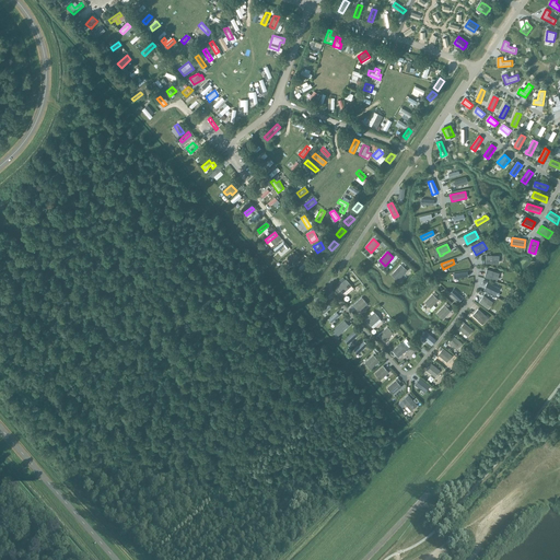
[(400,265),(393,273),(399,279),(407,270),(400,265)]
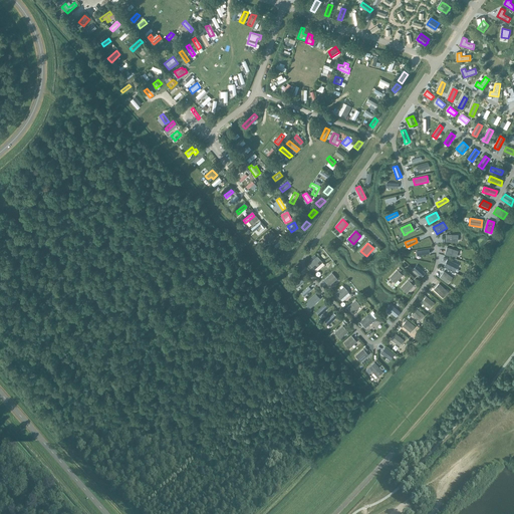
[(286,251),(290,253),(294,246),(291,244),(286,251)]
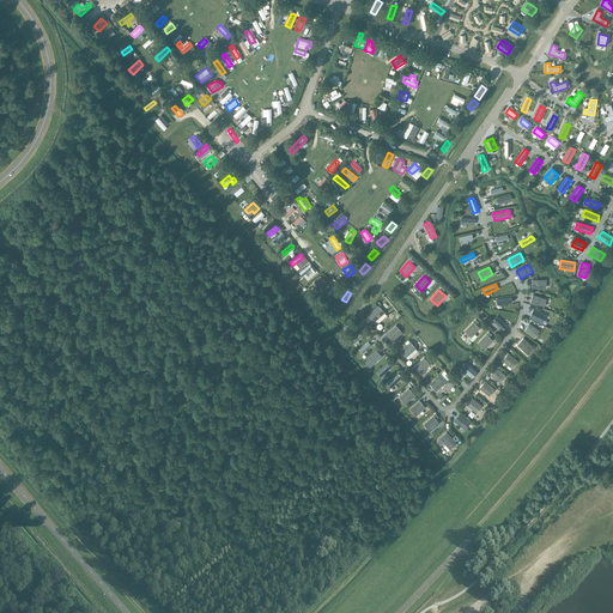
[(533,295),(530,303),(544,308),(546,299),(533,295)]
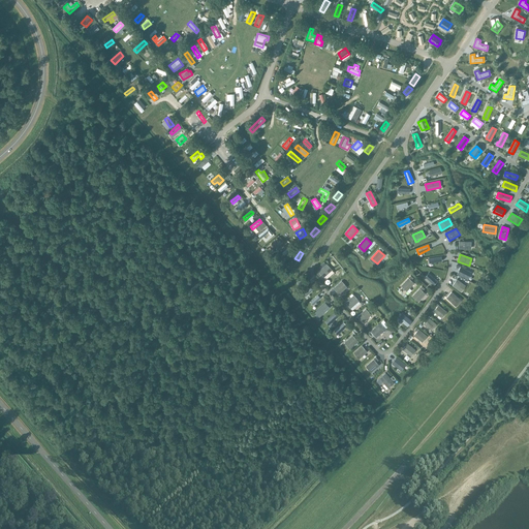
[(327,263),(318,272),(323,278),(333,270),(327,263)]
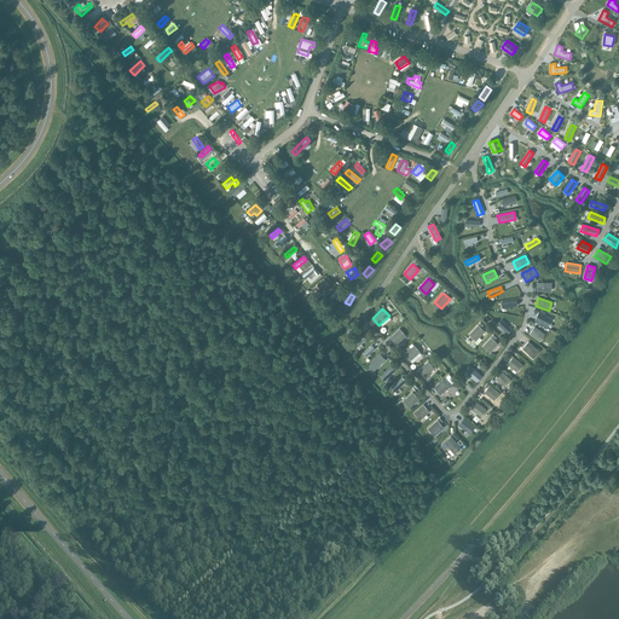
[(539,312),(534,320),(545,327),(549,318),(539,312)]
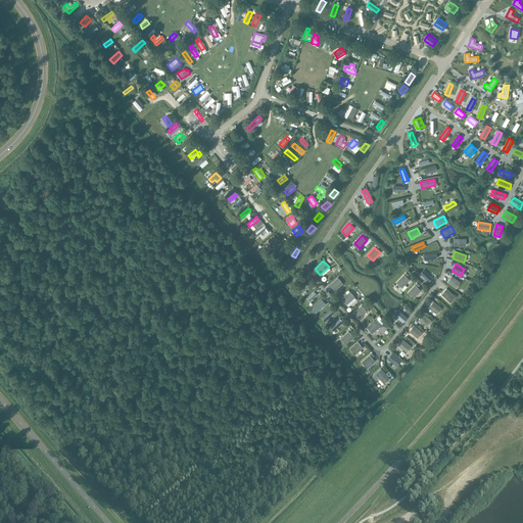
[(424,270),(420,274),(429,282),(432,278),(424,270)]
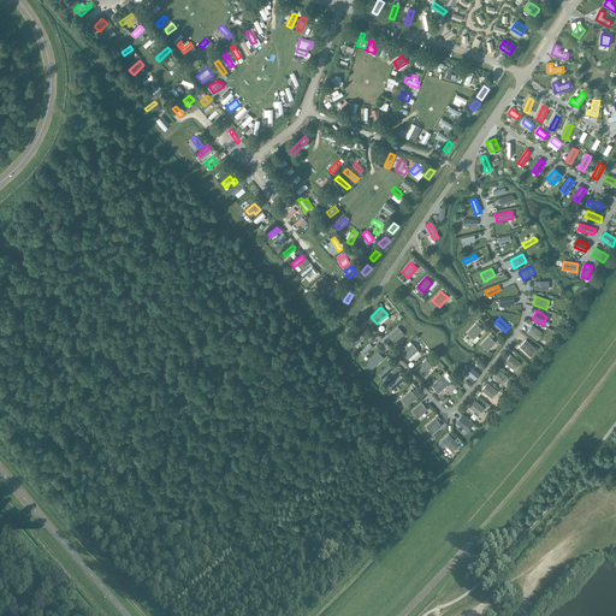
[(475,324),(467,333),(474,339),(483,330),(475,324)]
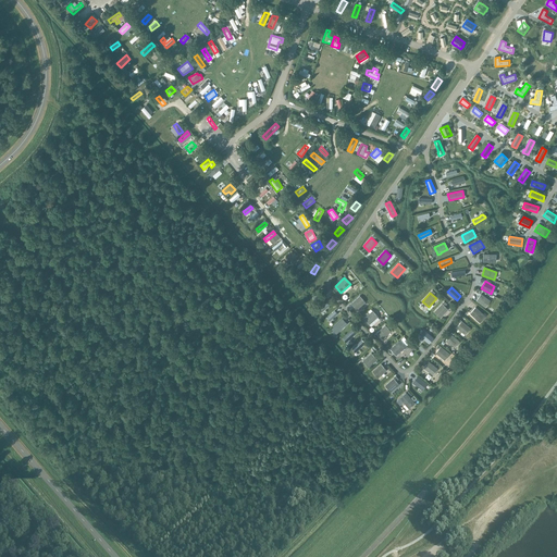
[(481,294),(477,300),(485,308),(491,301),(481,294)]
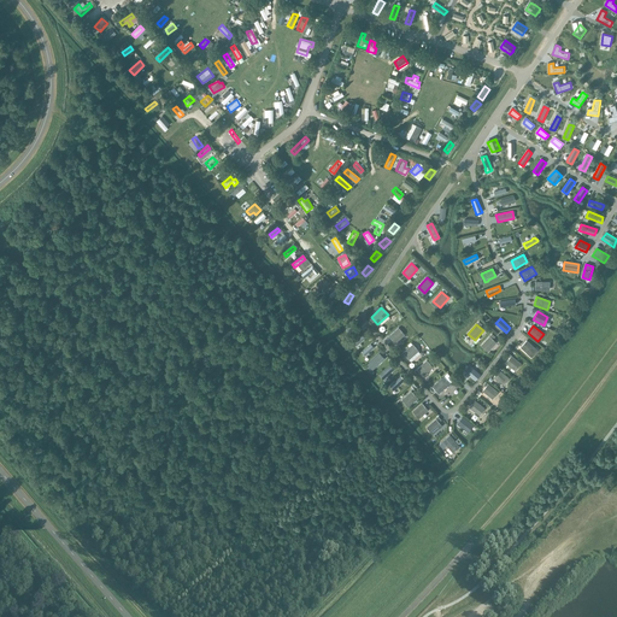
[(399,328),(388,336),(395,344),(405,335),(399,328)]
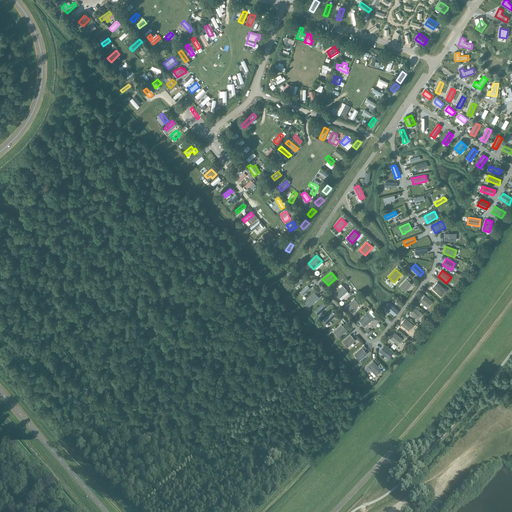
[(300,278),(293,284),(296,287),(303,281),(300,278)]
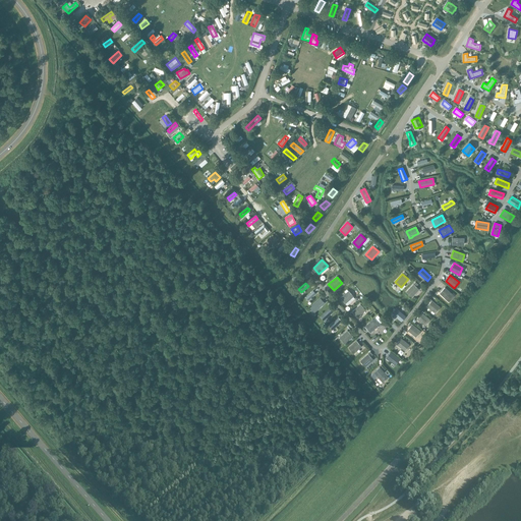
[(419,289),(413,284),(406,292),(412,297),(419,289)]
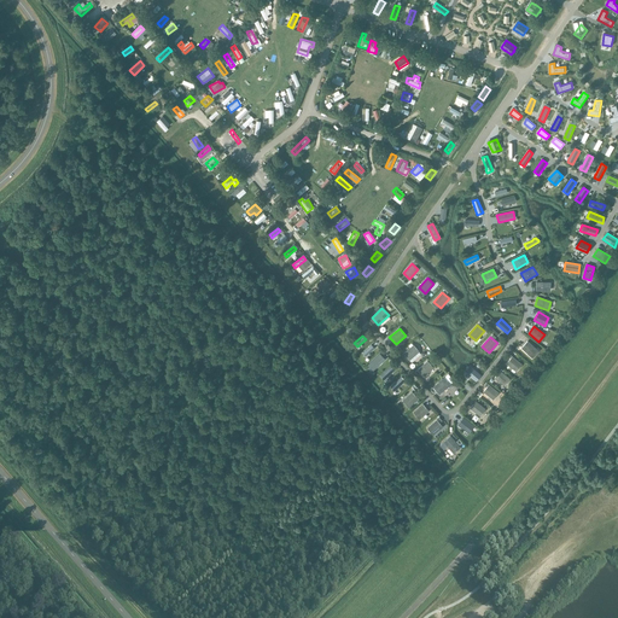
[(534,354),(534,353),(535,351),(536,351),(536,350),(528,342),(522,348),(528,354),(530,356),(531,356),(534,354)]
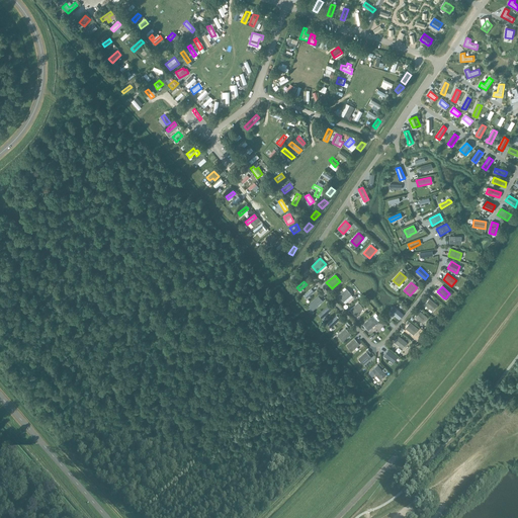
[(346,288),(338,296),(343,301),(351,294),(346,288)]
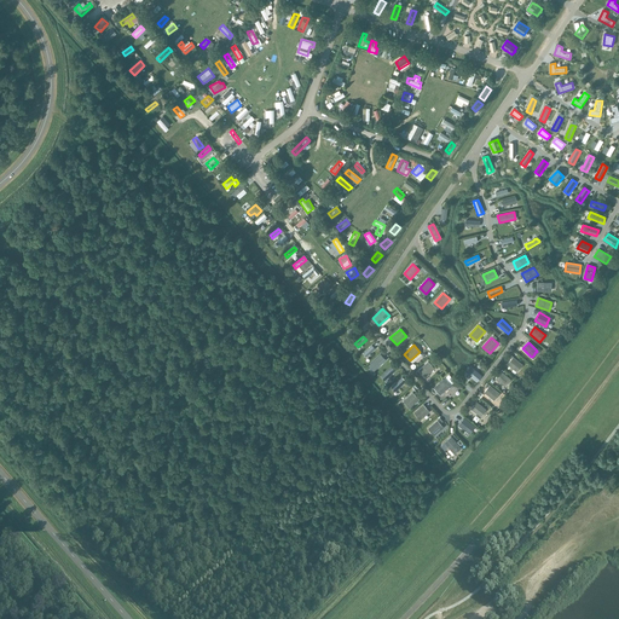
[(372,346),(363,353),(366,357),(375,350),(372,346)]
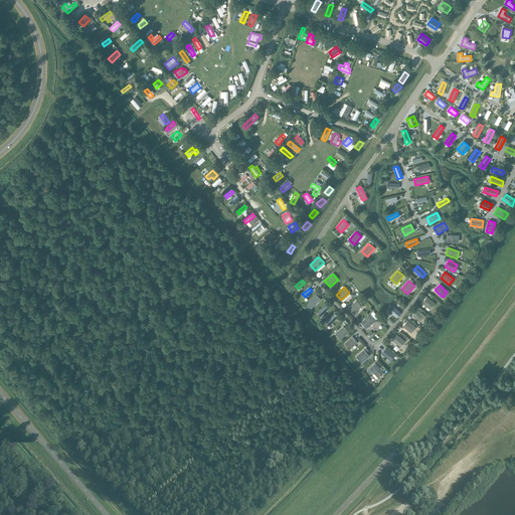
[(317,295),(308,303),(312,308),(321,299),(317,295)]
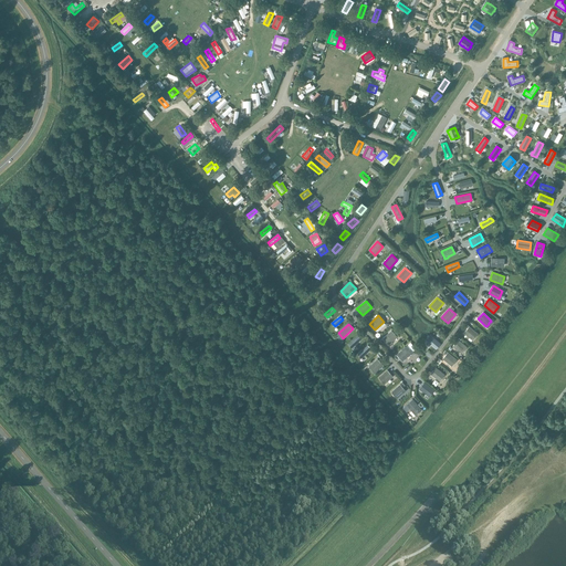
[(478,334),(469,326),(463,333),(472,341),(478,334)]
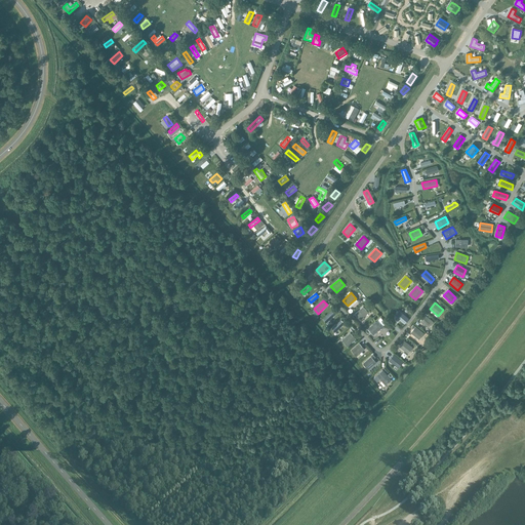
[(363,307),(355,314),(360,320),(368,313),(363,307)]
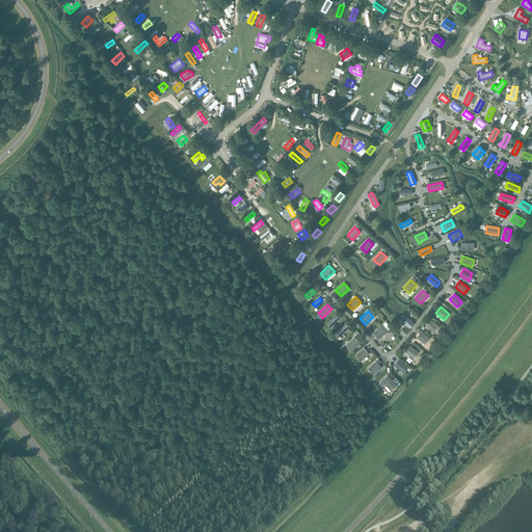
[(337,315),(327,323),(330,327),(340,318),(337,315)]
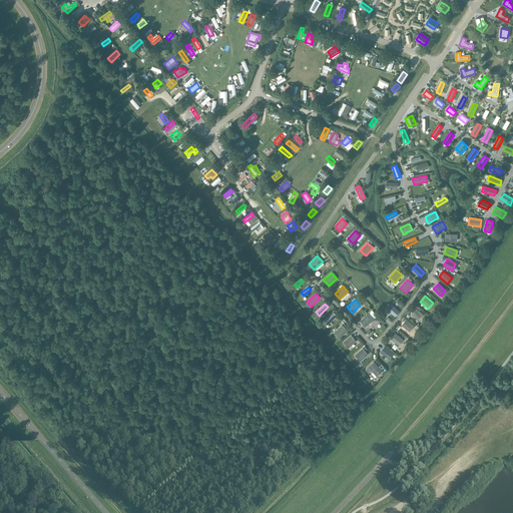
[(390,304),(386,309),(395,317),(400,312),(390,304)]
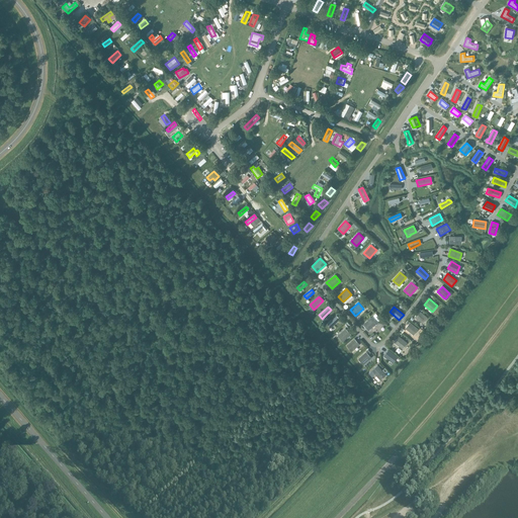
[(427,318),(419,311),(415,317),(423,324),(427,318)]
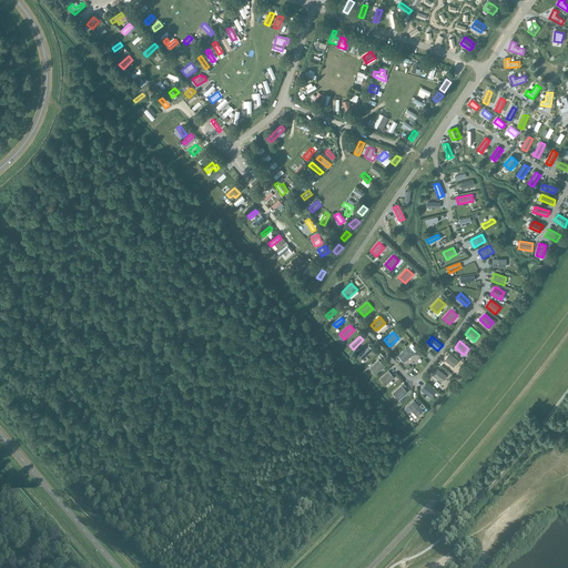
[(368,346),(358,356),(362,359),(373,351),(368,346)]
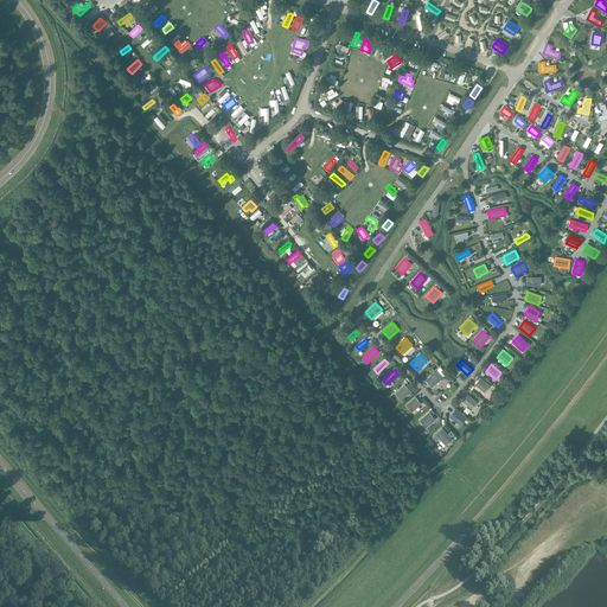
[(436,371),(426,381),(432,388),(442,378),(436,371)]
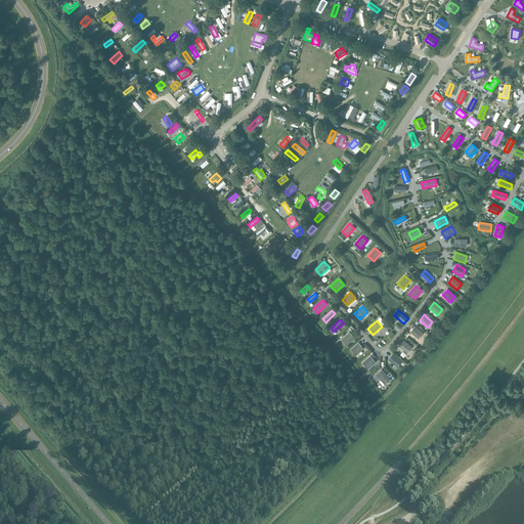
[(423,333),(415,326),(409,333),(418,339),(423,333)]
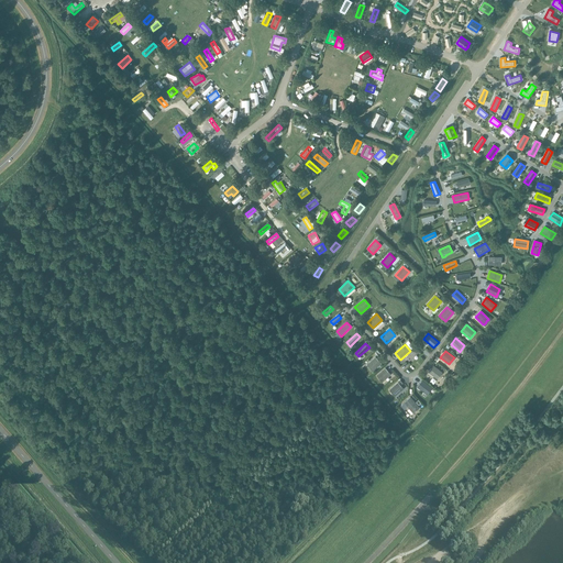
[(376,357),(367,365),(372,371),(381,363),(376,357)]
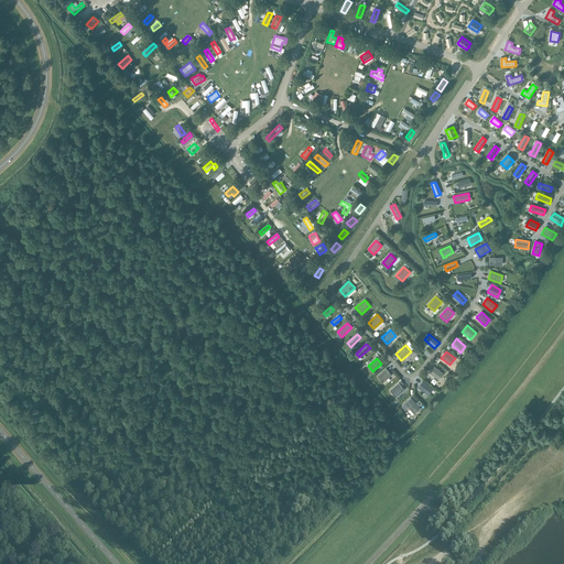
[(436,367),(431,373),(440,381),(445,375),(436,367)]
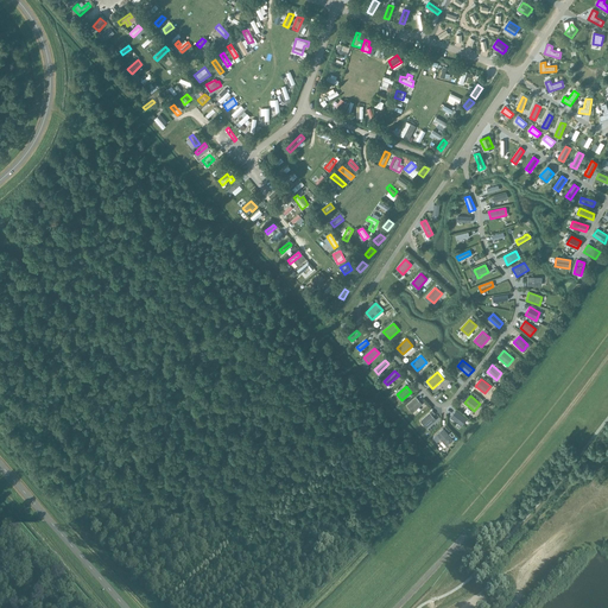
[(416,398),(406,406),(412,412),(422,404),(416,398)]
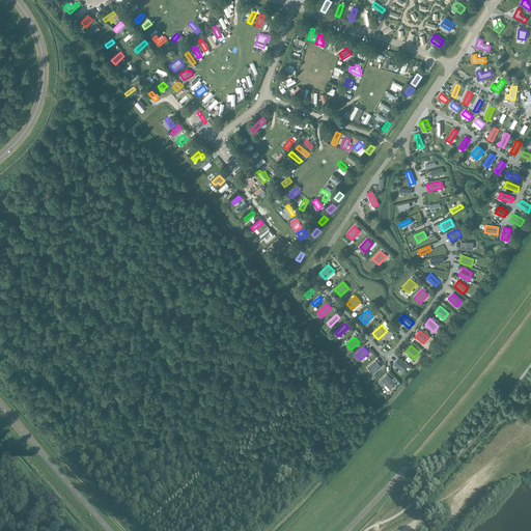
[(398,359),(393,365),(401,371),(407,365),(398,359)]
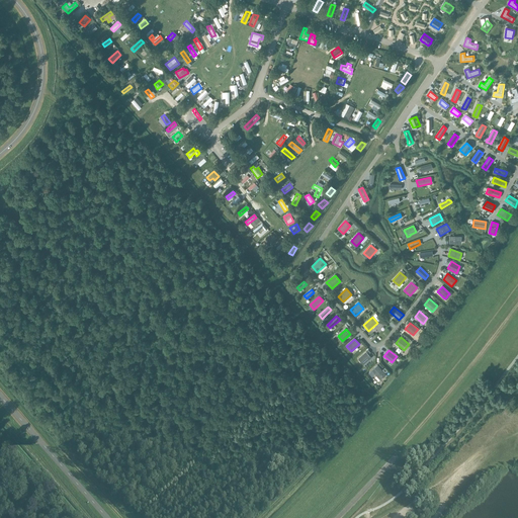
[(366,352),(358,359),(363,365),(371,358),(366,352)]
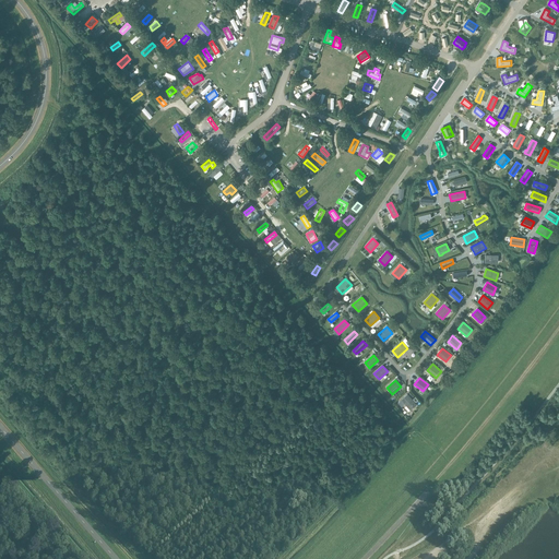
[(407,394),(402,400),(406,405),(406,406),(408,408),(411,406),(412,405),(413,404),(414,404),(414,403),(415,403),(407,394)]
